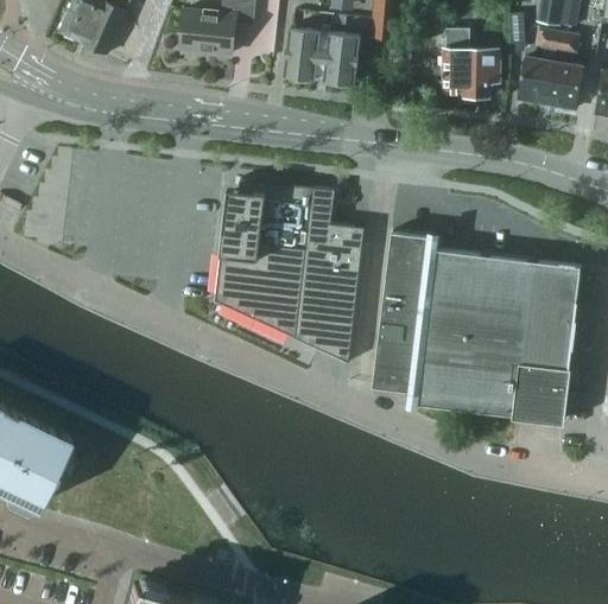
[(76,0),(67,20),(61,35),(84,44),(83,46),(106,56),(131,0),(76,0)]
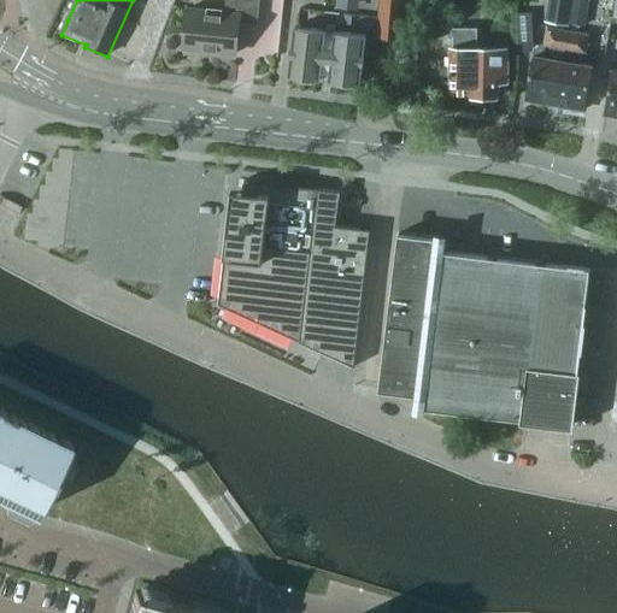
[(187,12),(186,21),(183,49),(236,56),(239,25),(256,28),(257,21),(258,0),(225,0),(224,16),(187,12)]
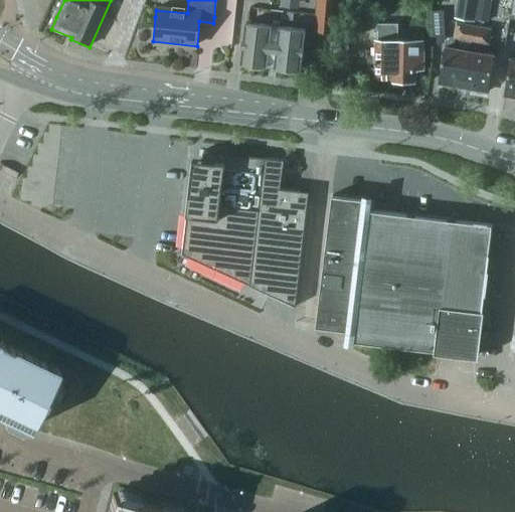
[(334,34),(336,0),(316,0),(314,32),(334,34)]
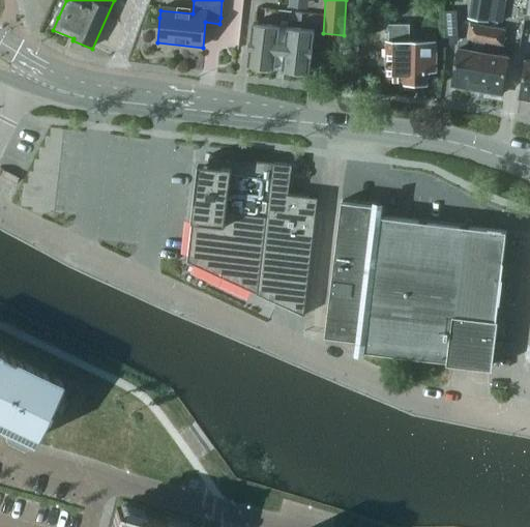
[(470,0),(467,21),(489,25),(489,23),(491,12),(492,0),(470,0)]
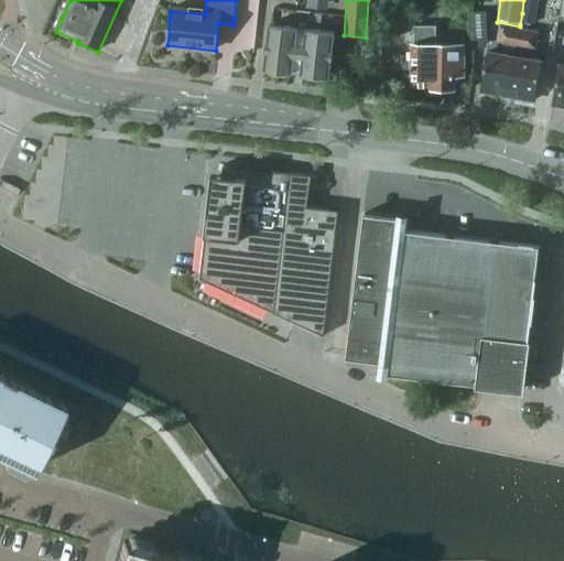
[(534,27),(535,15),(522,13),(520,24),(534,27)]
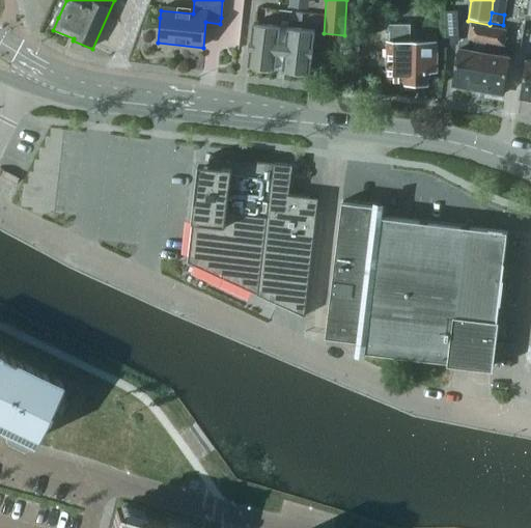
[(290,23),(302,24),(303,16),(291,15),(290,23)]
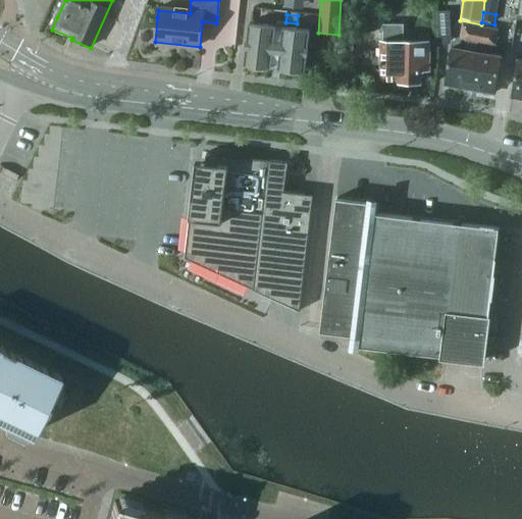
[(452,46),(451,49),(445,86),(448,87),(450,89),(458,91),(460,89),(469,90),(479,28),(464,24),(461,41),(456,40),(452,46)]
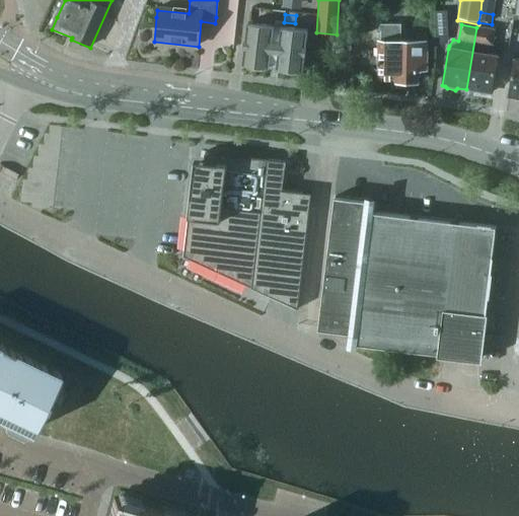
[(242,66),(303,73),(307,32),(247,25),(242,66)]
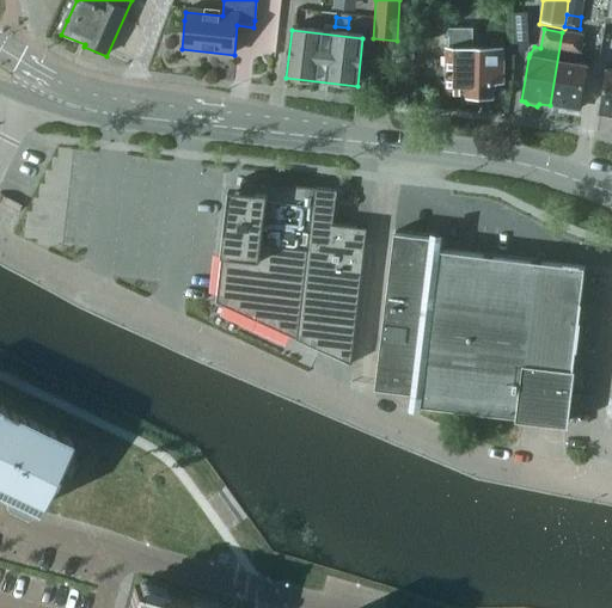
[(473,51),(473,31),(448,31),(447,96),(469,96),(469,97),(493,97),(493,84),(502,84),(503,51),(473,51)]
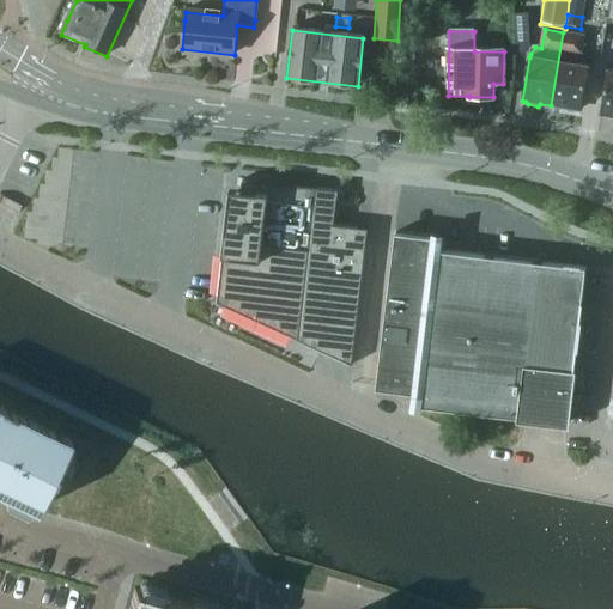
[(563,32),(551,105),(565,108),(568,111),(576,113),(578,110),(582,111),(589,67),(569,64),(571,53),(581,54),(584,36),(563,32)]
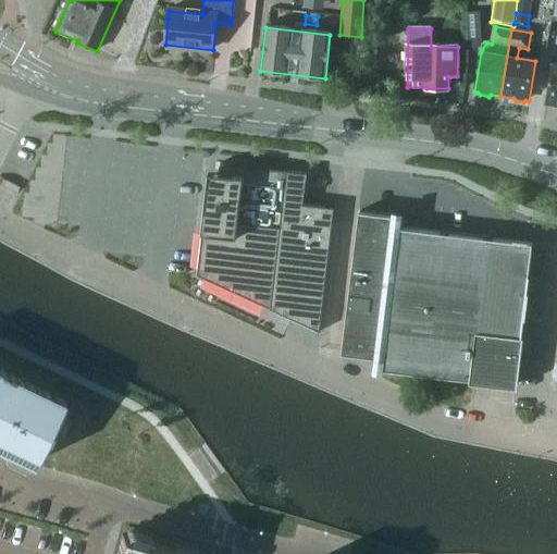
[(556,65),(553,65),(546,105),(549,105),(551,107),(556,108),(556,65)]
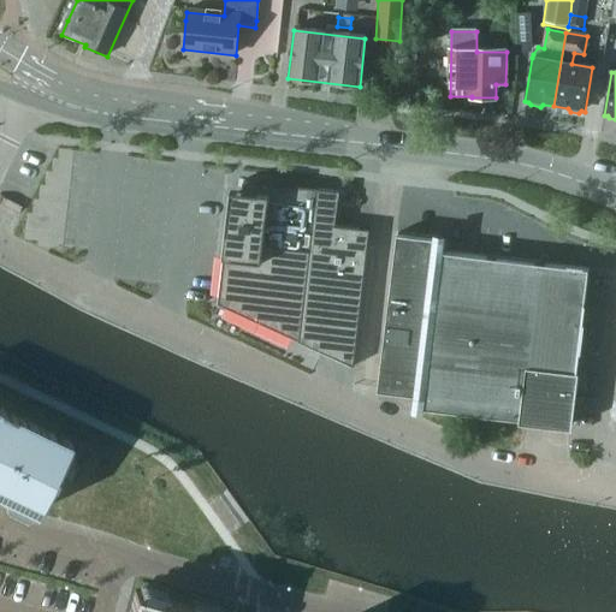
[(230,202),(218,307),(354,369),(369,231),(336,227),(339,194),(244,182),(242,203),(230,202)]
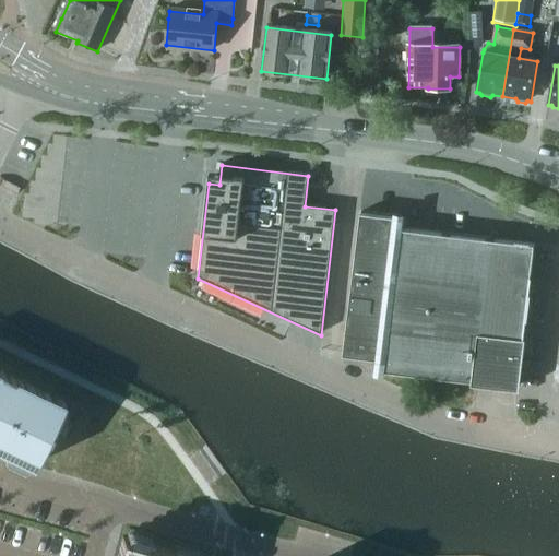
[(384,373),(516,389),(534,246),(403,231),(404,220),(360,214),(358,225),(343,357),(385,362),(384,373)]
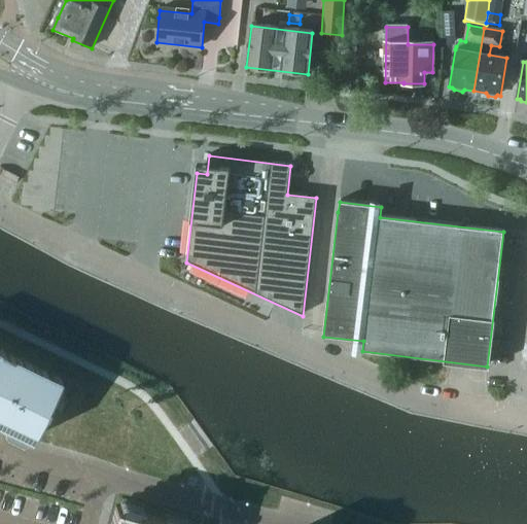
[(0,426),(31,442),(60,381),(0,352),(0,426)]
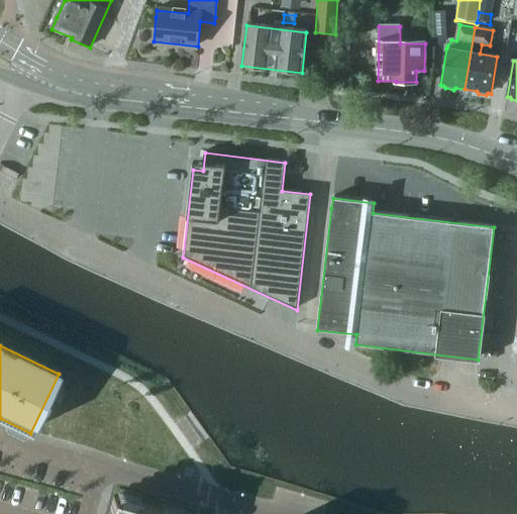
[(111,502),(112,502),(108,513),(165,513),(115,500),(116,500),(112,499),(111,502)]
